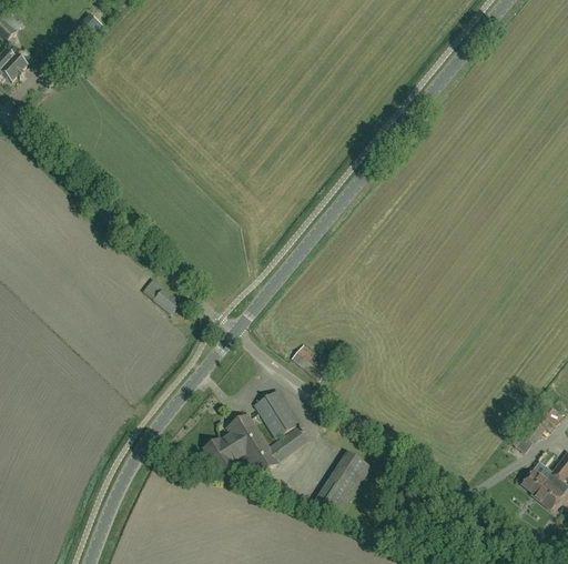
[(17,30),(0,14),(0,37),(6,42),(17,31),(17,30)]
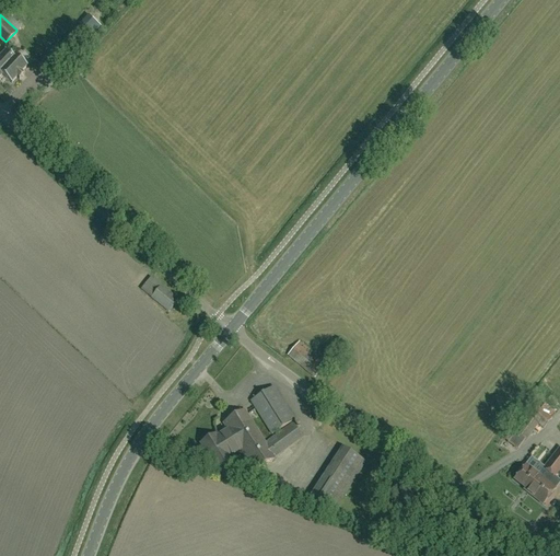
[(21,69),(22,68),(26,62),(27,64),(27,62),(14,50),(14,51),(13,53),(6,46),(6,47),(0,53),(0,73),(2,71),(11,80),(12,80),(12,79),(18,73),(19,76),(19,77),(24,71),(24,70),(23,71),(21,69)]
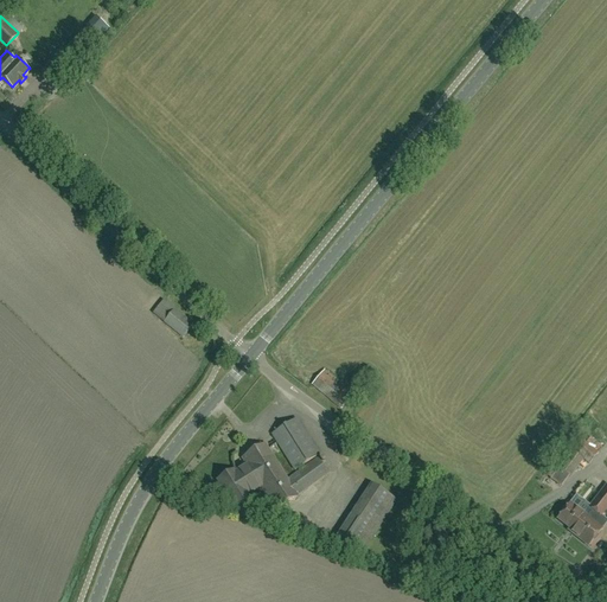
[(152,309),(181,334),(193,321),(164,296),(152,309)]
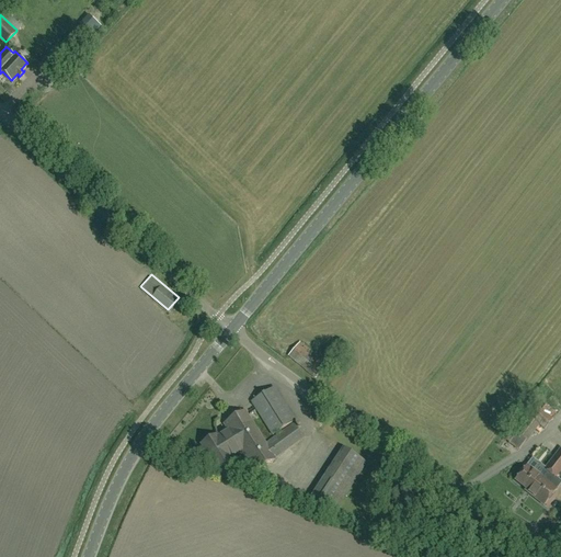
[(315,375),(327,362),(300,339),(294,345),(288,341),(284,347),(288,352),(287,353),(295,361),(296,359),(315,375)]
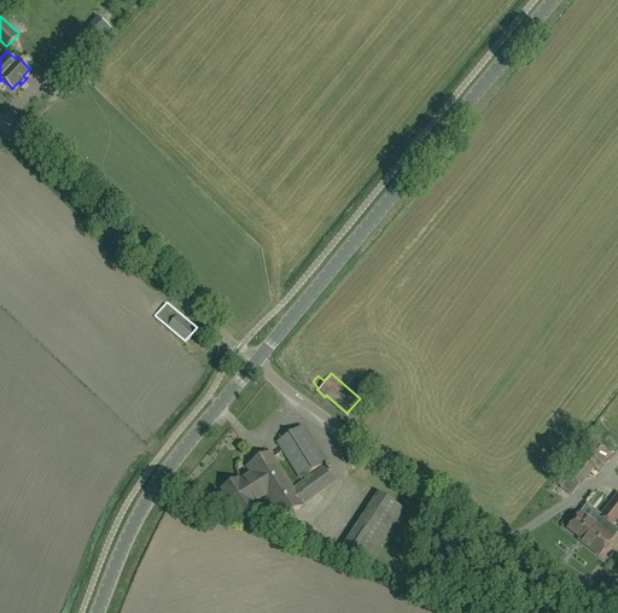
[(299,474),(324,460),(301,422),(277,438),(299,474)]
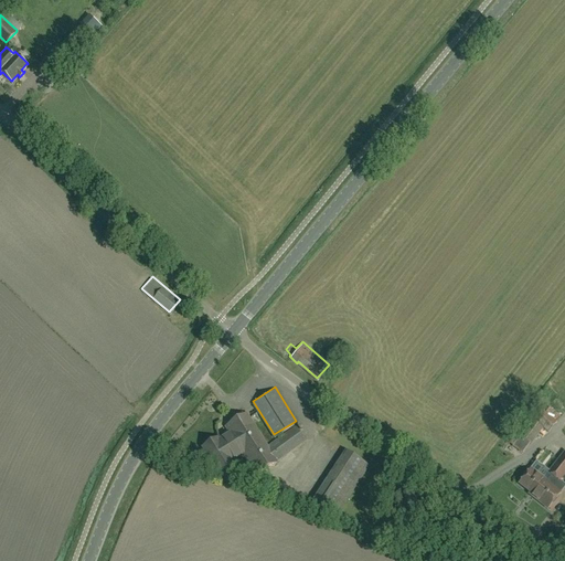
[(548,429),(561,413),(548,403),(545,409),(542,406),(533,416),(548,429)]
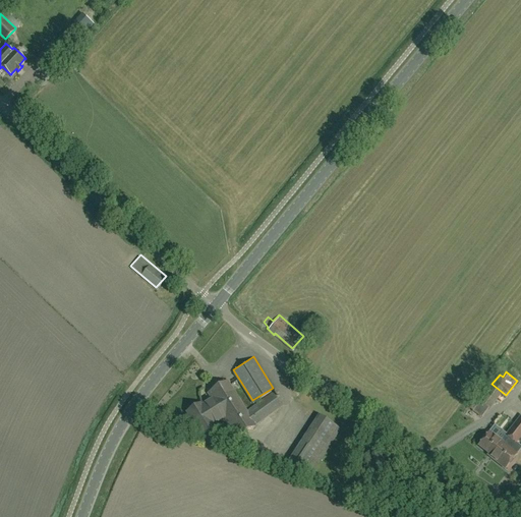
[(246,409),(227,379),(208,391),(212,397),(203,402),(201,400),(187,409),(193,420),(191,421),(199,434),(216,423),(214,420),(223,414),(236,435),(255,423),(254,422),(281,403),(272,390),(246,409)]
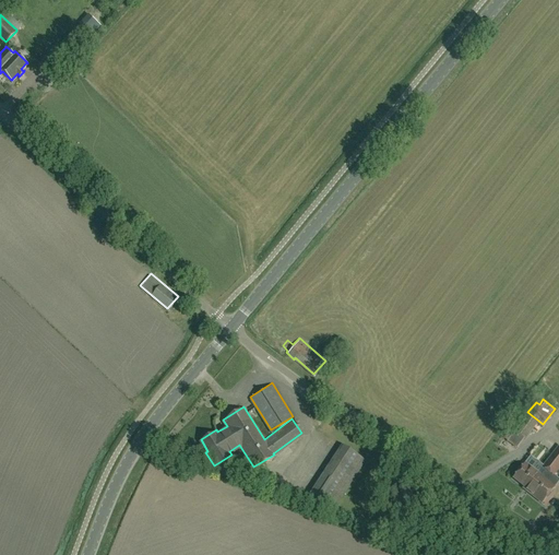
[(332,434),(340,422),(328,414),(320,426),(332,434)]
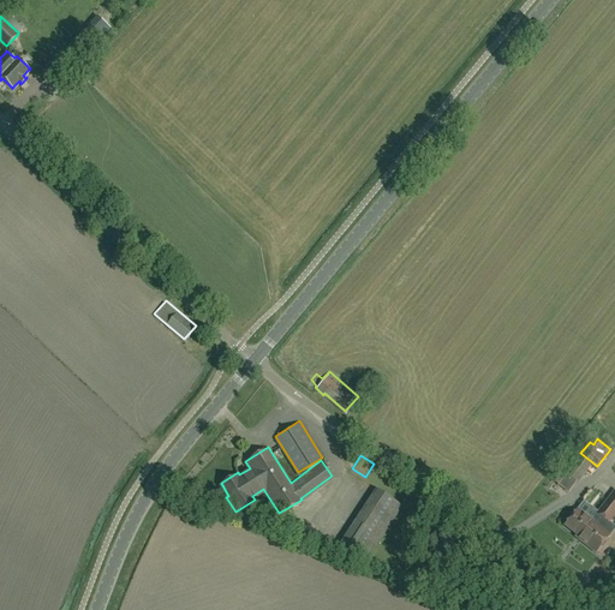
[(577,479),(589,465),(577,456),(566,471),(577,479)]
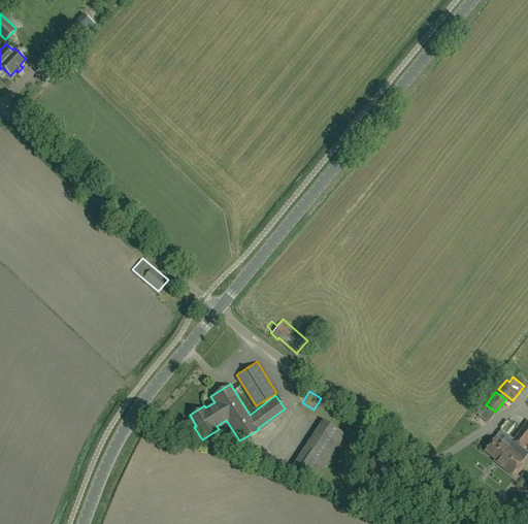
[(311,482),(344,432),(323,419),(290,468),(311,482)]
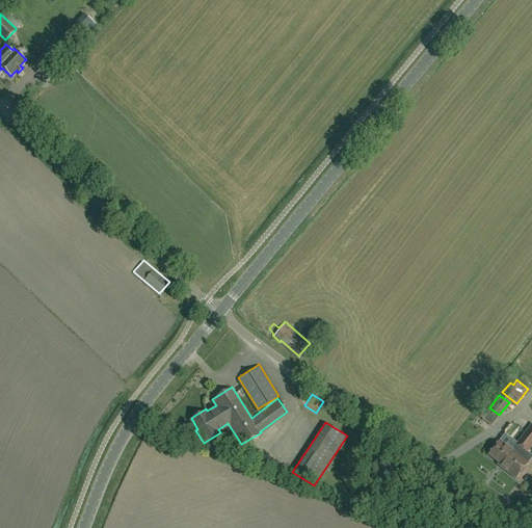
[(521,444),(526,449),(531,441),(531,424),(517,442),(521,444)]
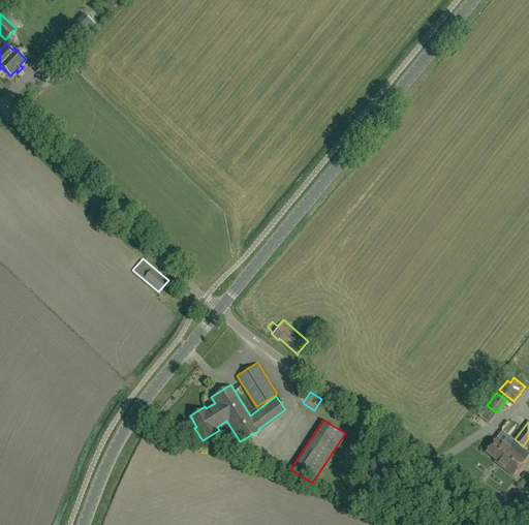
[(528,451),(523,446),(518,441),(515,439),(514,438),(508,445),(497,436),(493,440),(491,440),(488,443),(489,445),(486,450),(499,460),(498,461),(512,472),(517,468),(519,468),(521,465),(521,462),(528,452),(528,451)]
